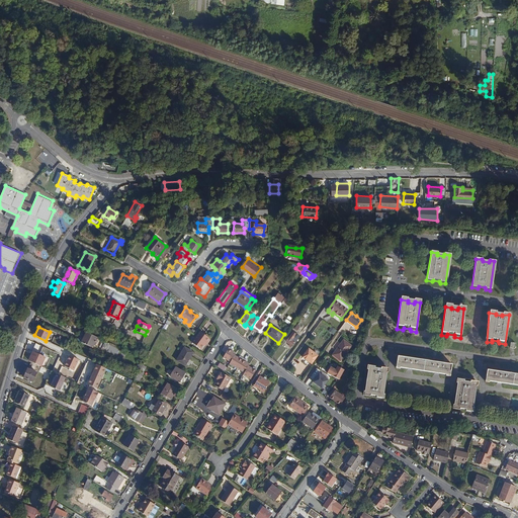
[(200,331),(198,333),(209,339),(210,339),(208,338),(208,337),(200,331)]
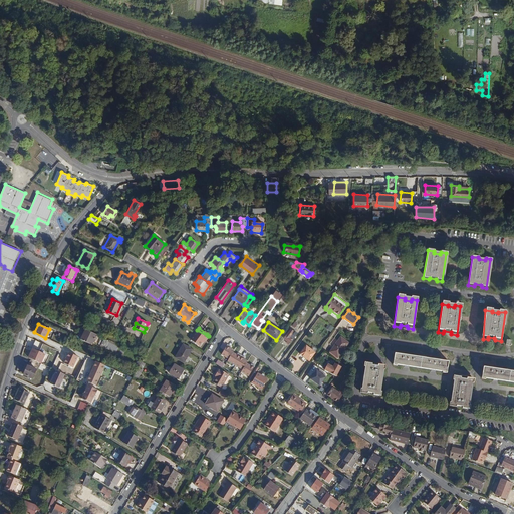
[(283,337),(287,340),(289,342),(294,336),(291,334),(293,331),(290,328),(283,337)]
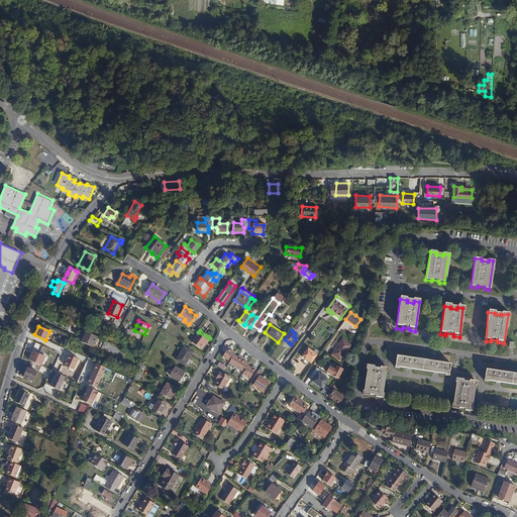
[(94,347),(99,337),(88,331),(83,341),(94,347)]
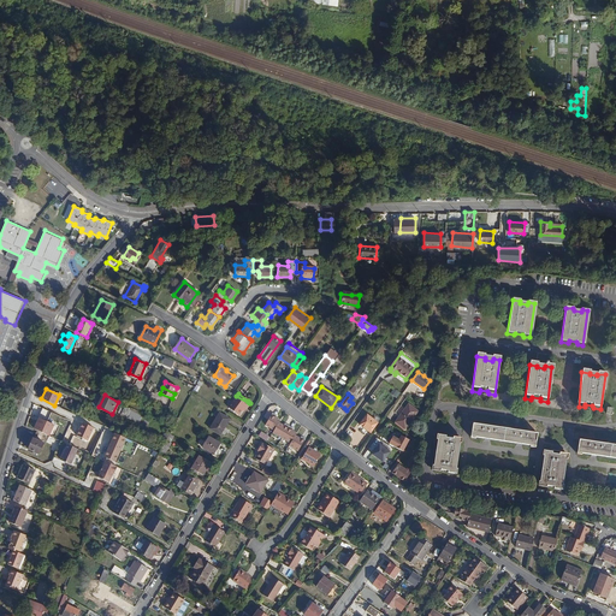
[(249,403),(236,396),(229,407),(240,415),(243,410),(244,412),(249,403)]
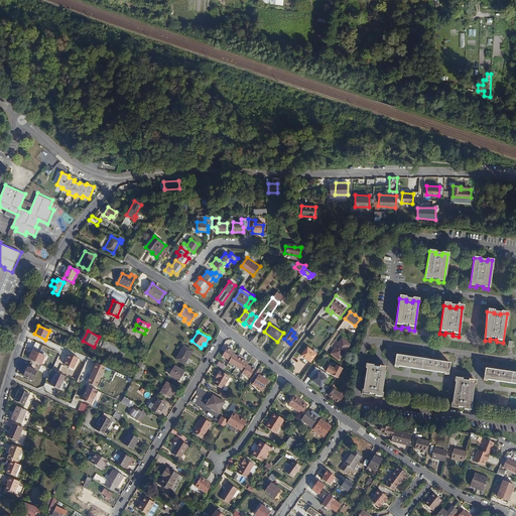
[(342,339),(331,353),(339,359),(350,344),(342,339)]
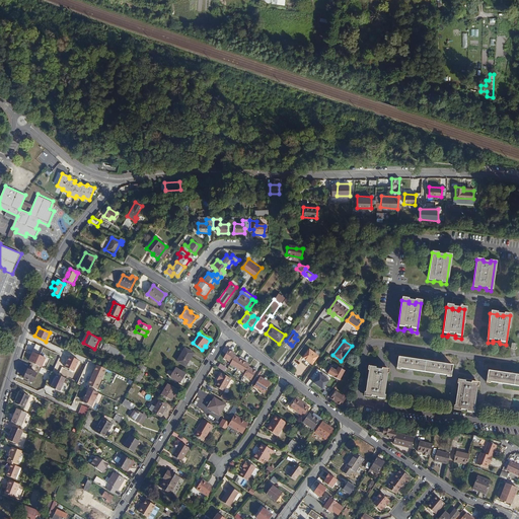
[(184,348),(176,361),(187,367),(194,354),(184,348)]
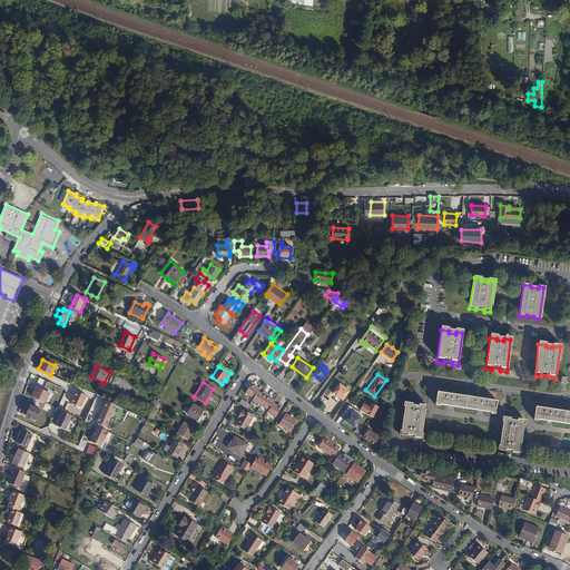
[(337,383),(331,393),(342,401),(349,391),(337,383)]
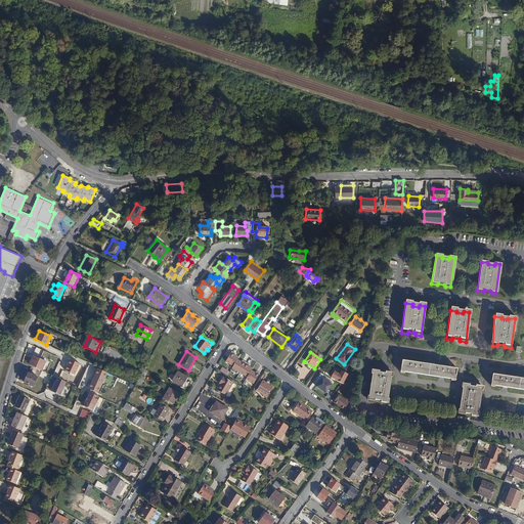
[(239,358),(231,353),(225,362),(233,366),(238,359),(239,358)]
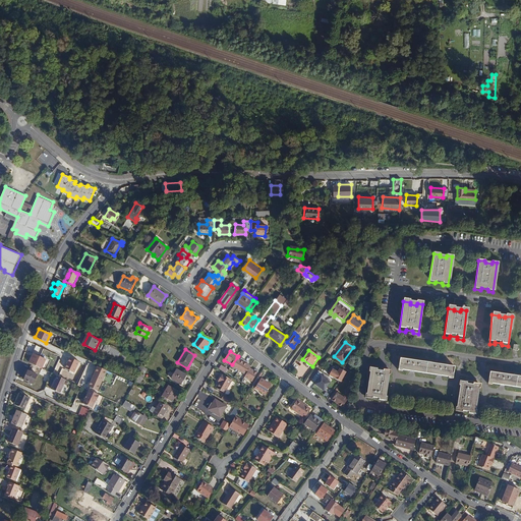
[(124,354),(121,362),(130,367),(134,356),(125,352),(124,354)]
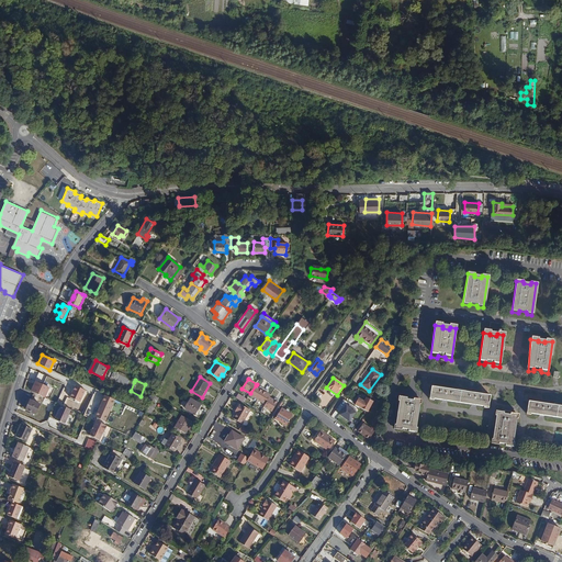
[(36,382),(32,392),(45,397),(49,389),(46,386),(36,382)]
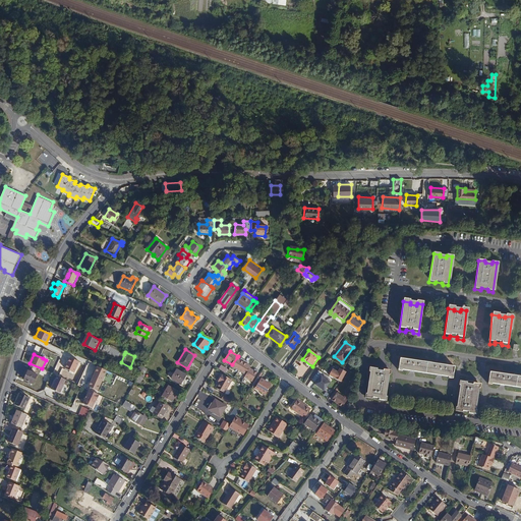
[(237,357),(232,364),(231,366),(246,375),(250,367),(251,366),(237,357)]
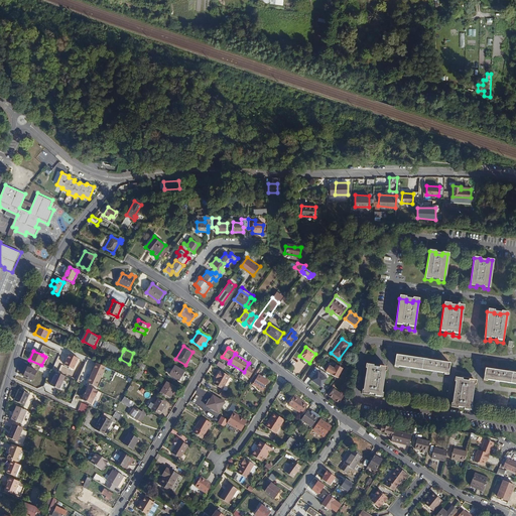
[(395,356),(394,366),(447,374),(449,364),(395,356)]
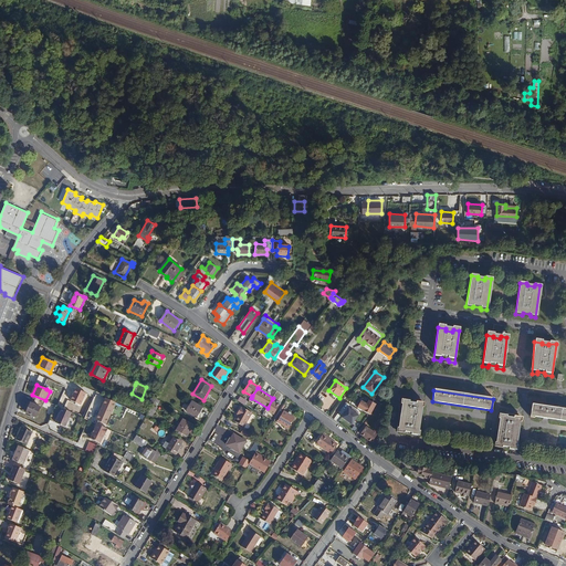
[(107,425),(117,402),(106,398),(96,420),(107,425)]
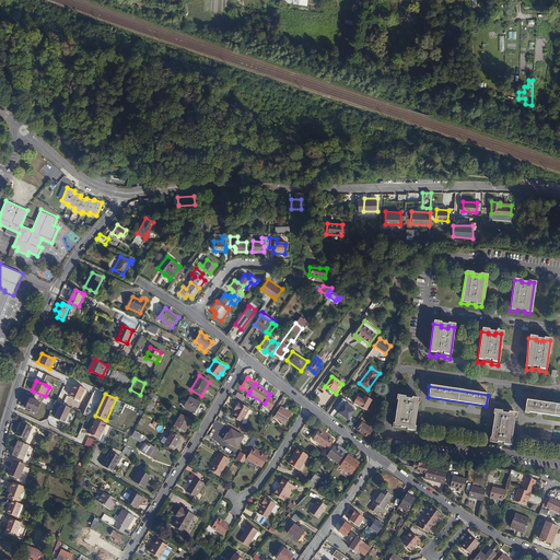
[(278,400),(269,395),(265,404),(264,406),(271,410),(278,400)]
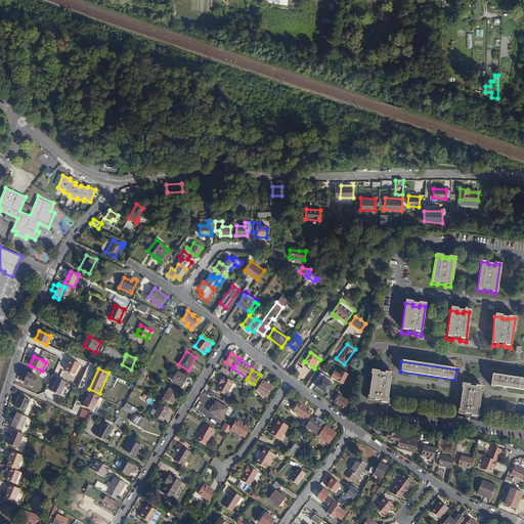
[(341,374),(335,370),(331,379),(344,385),(350,374),(344,370),(341,374)]
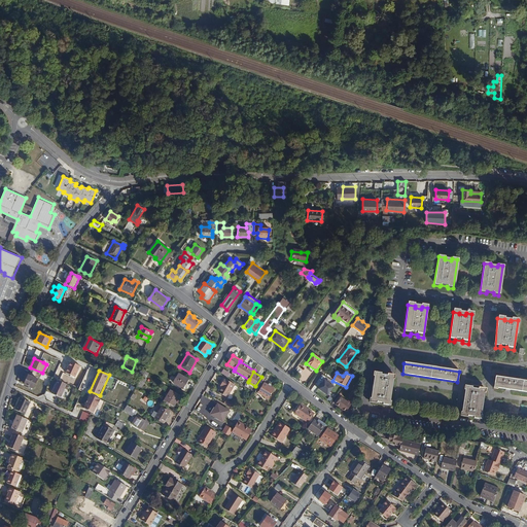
[(375,373),(370,402),(376,403),(376,401),(383,402),(383,405),(388,405),(393,375),(375,373)]
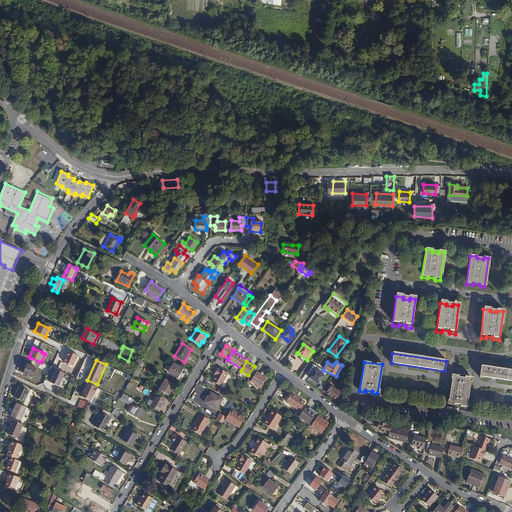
[(173,363),(168,371),(177,377),(183,368),(173,363)]
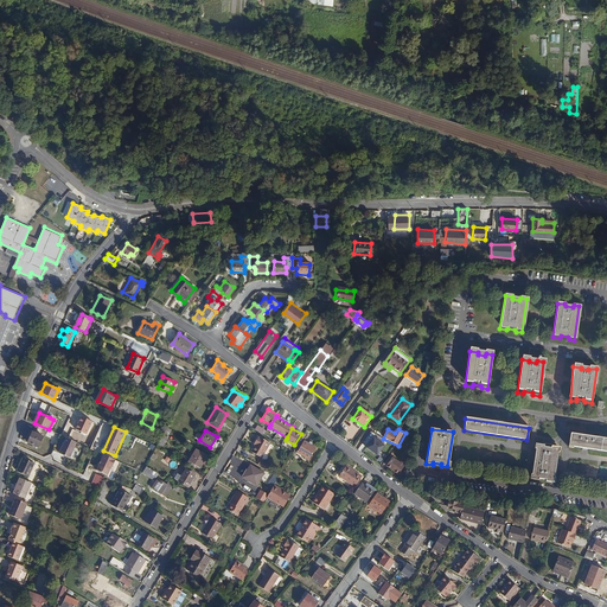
[(33,432),(29,442),(39,448),(44,438),(33,432)]
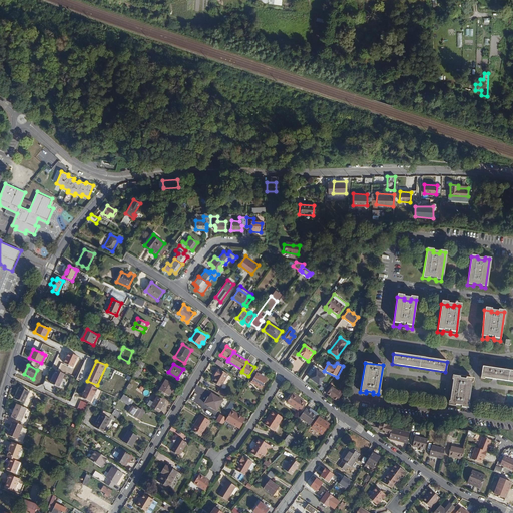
[(512,371),(485,367),(483,377),(512,382),(512,371)]
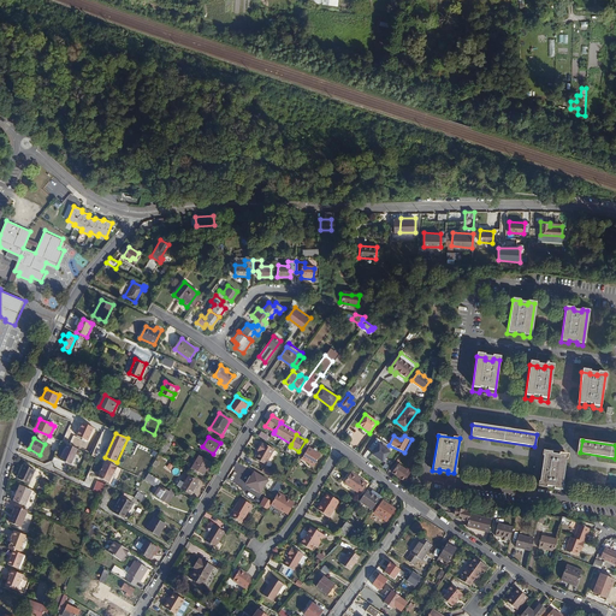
[(165,442),(160,454),(165,456),(170,444),(165,442)]
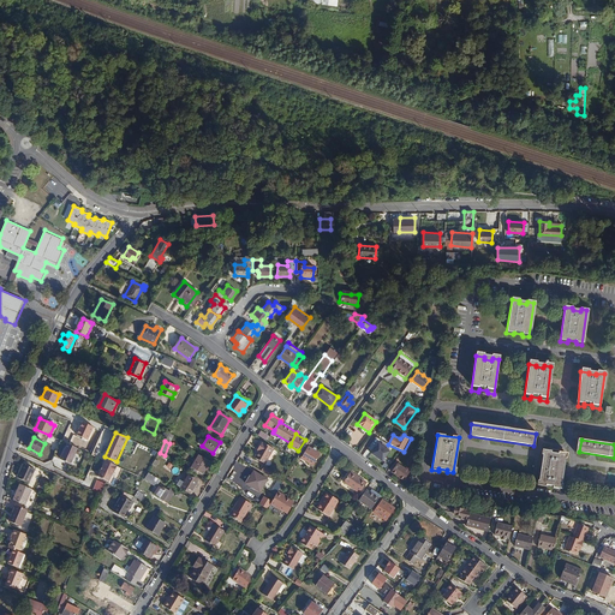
[(260,449),(258,451),(258,452),(255,458),(264,463),(273,448),(263,442),(263,443),(262,442),(258,448),(260,449)]
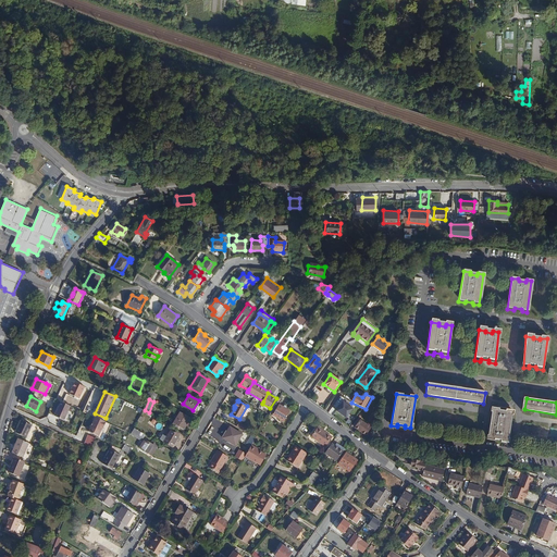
[(70,406),(61,401),(54,416),(63,420),(70,406)]
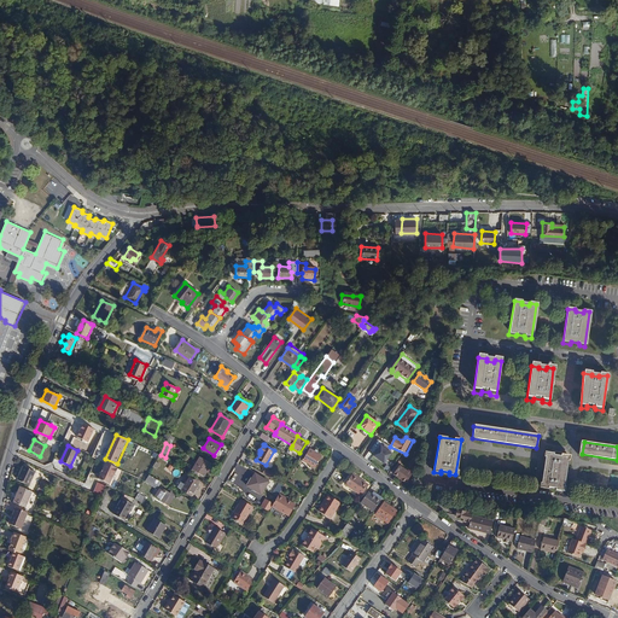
[(394,454),(383,445),(374,456),(385,465),(394,454)]
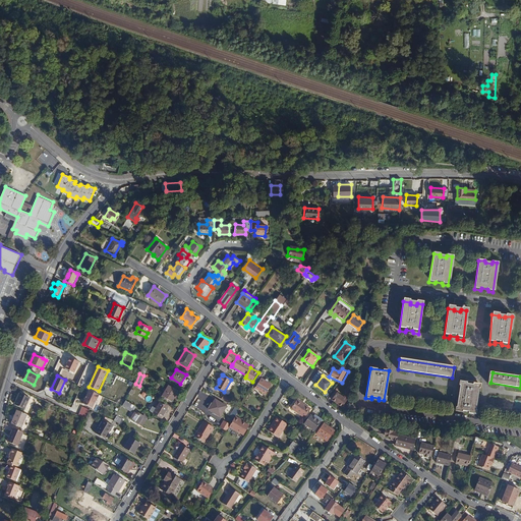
[(265,381),(265,380),(262,378),(255,388),(266,394),(272,384),(268,382),(268,383),(265,381)]
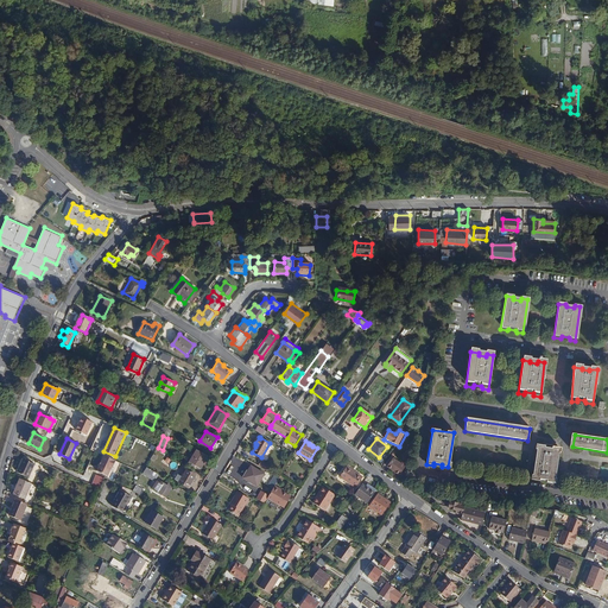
[(537,447),(532,481),(538,482),(539,481),(546,482),(546,483),(553,485),(558,450),(537,447)]
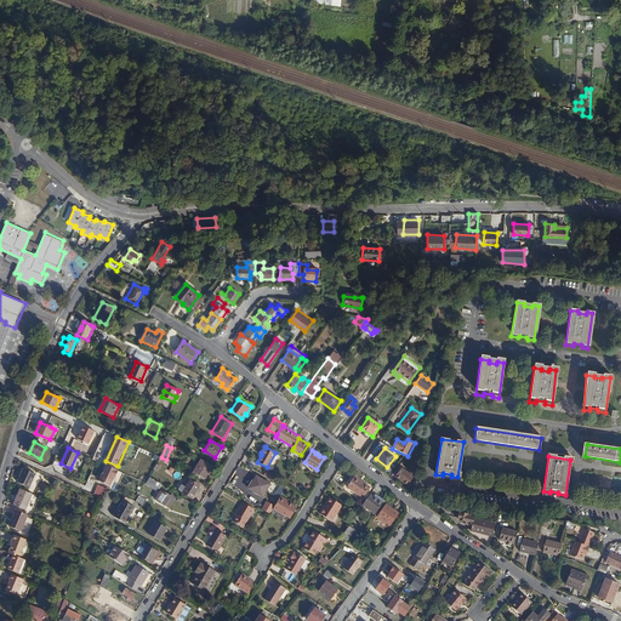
[(211,468),(199,461),(193,472),(204,479),(211,468)]
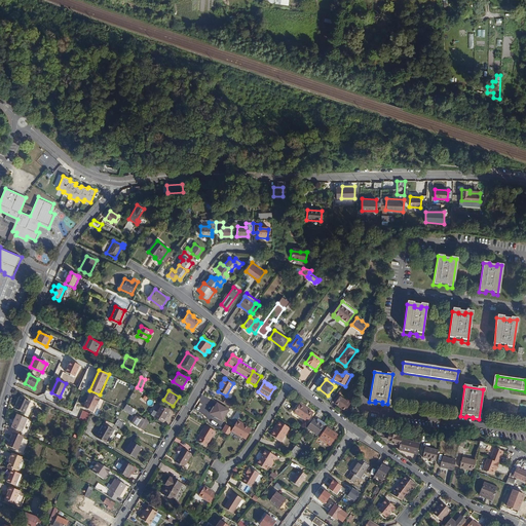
[(133,393),(127,403),(132,406),(133,404),(130,403),(133,399),(134,399),(136,396),(133,393)]
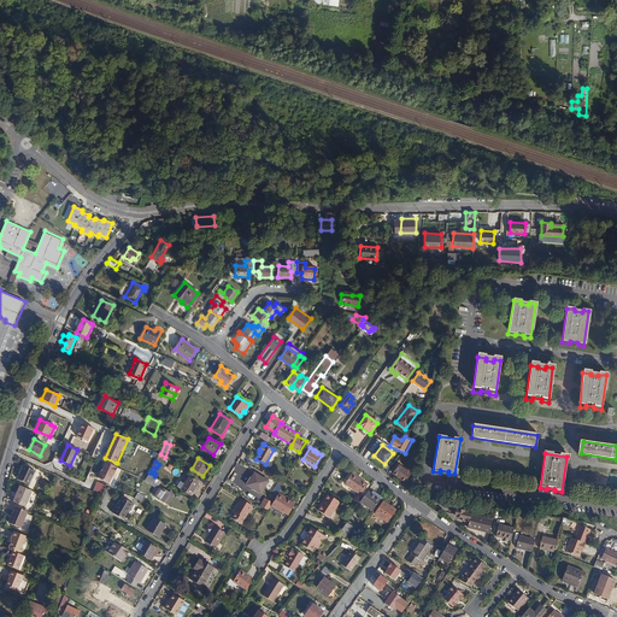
[(117,468),(105,463),(98,479),(109,483),(112,474),(113,475),(117,468)]
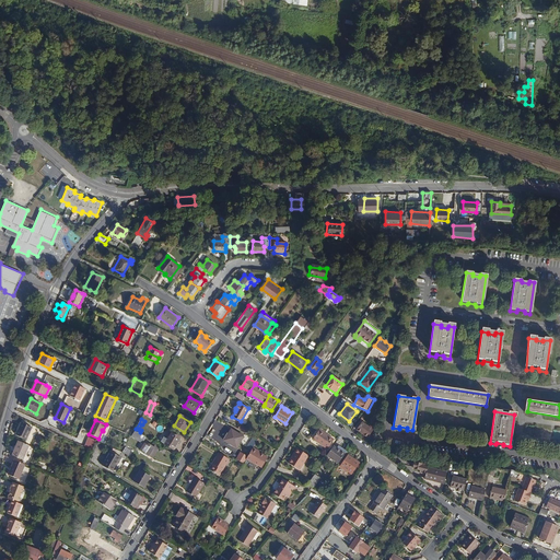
[(22,422),(16,435),(26,440),(32,428),(22,422)]
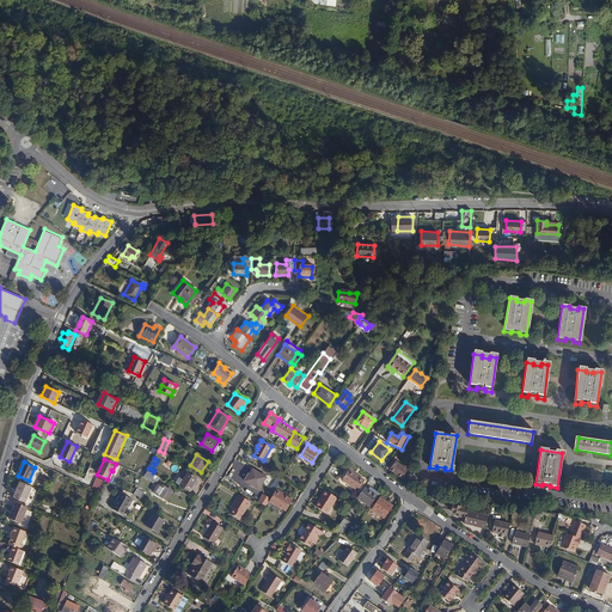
[(395,463),(390,471),(401,479),(407,471),(395,463)]
